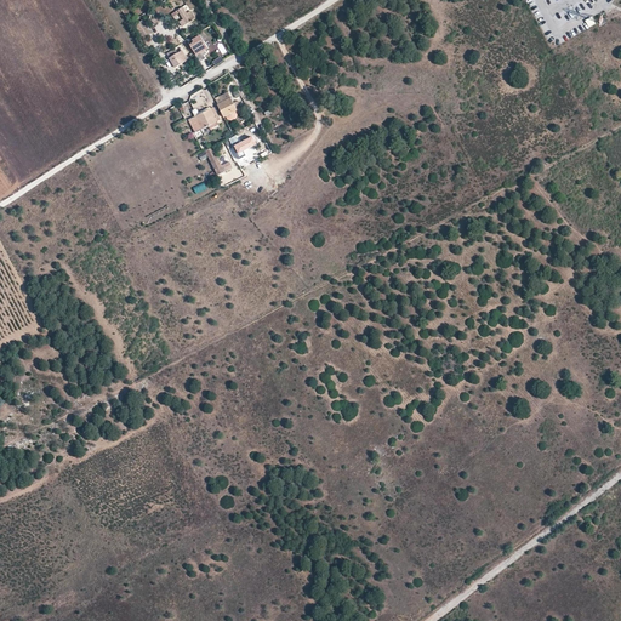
[(197,18),(192,10),(188,12),(183,6),(172,13),(174,16),(180,12),(182,16),(184,18),(181,21),(180,22),(183,27),(197,18)]
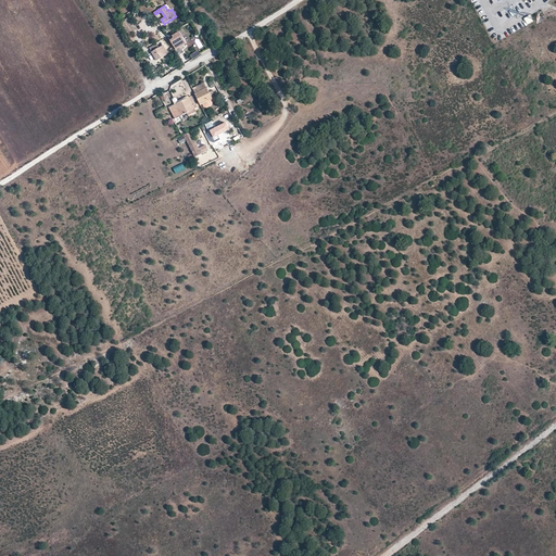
[(128,26),(134,22),(129,16),(121,22),(129,35),(133,33),(128,26)]
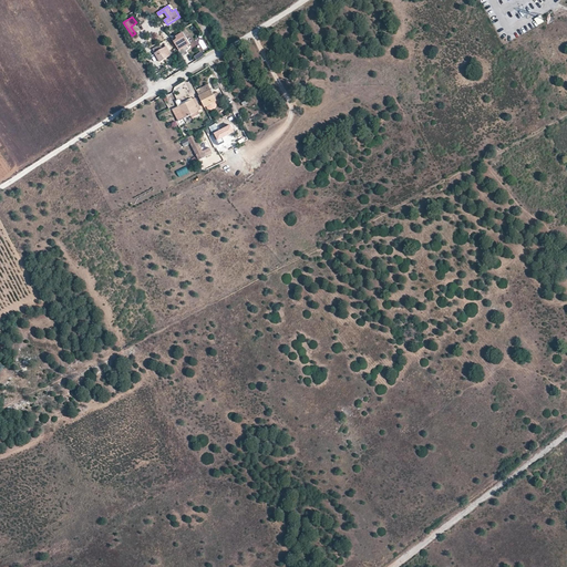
[(193,23),(191,18),(183,22),(186,27),(189,26),(193,23)]
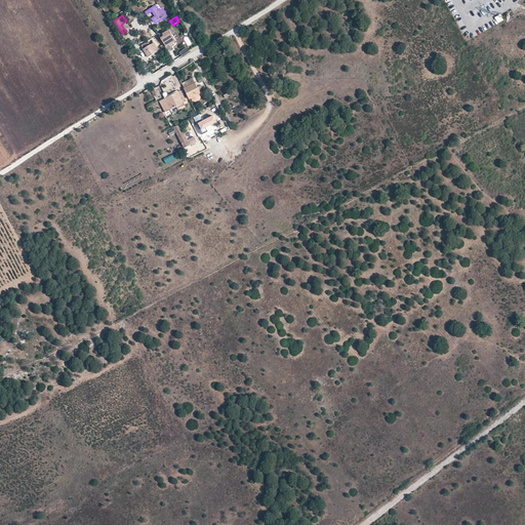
[(165,47),(176,40),(180,38),(175,32),(172,34),(169,30),(162,34),(165,39),(162,41),(164,44),(160,46),(161,49),(165,47)]
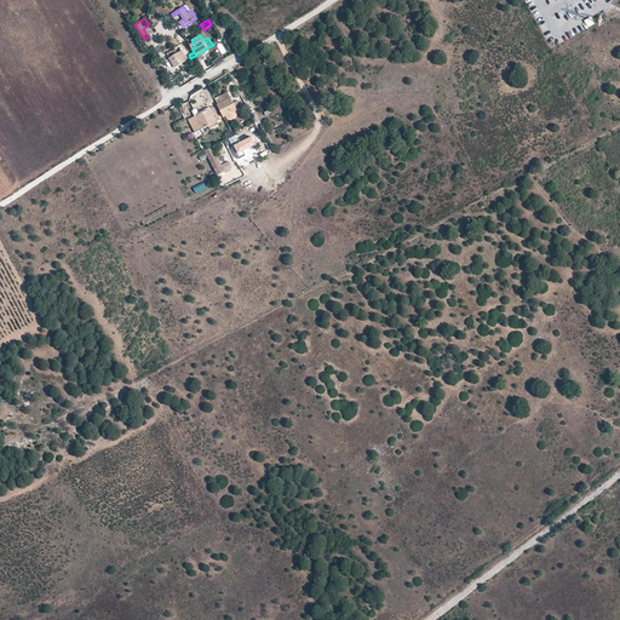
[(211,53),(208,47),(195,56),(199,61),(211,53)]
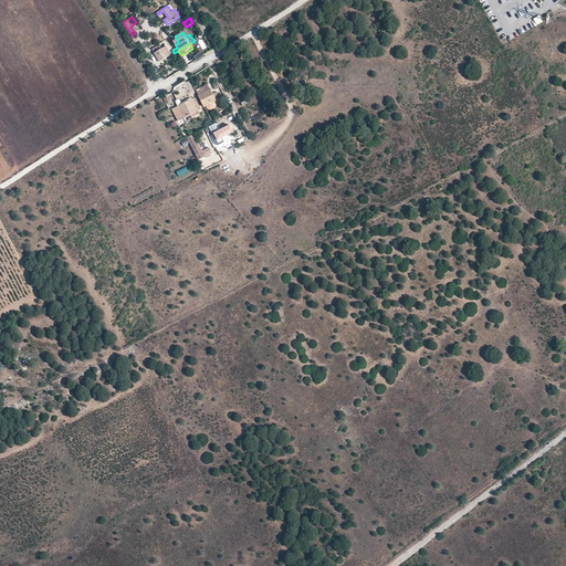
[(160,62),(171,55),(166,46),(163,49),(159,44),(152,49),(160,62)]
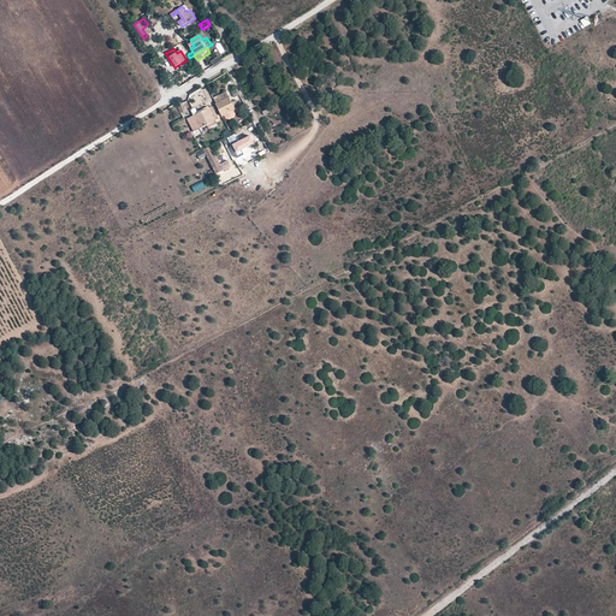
[(229,98),(226,93),(214,98),(217,104),(229,98)]
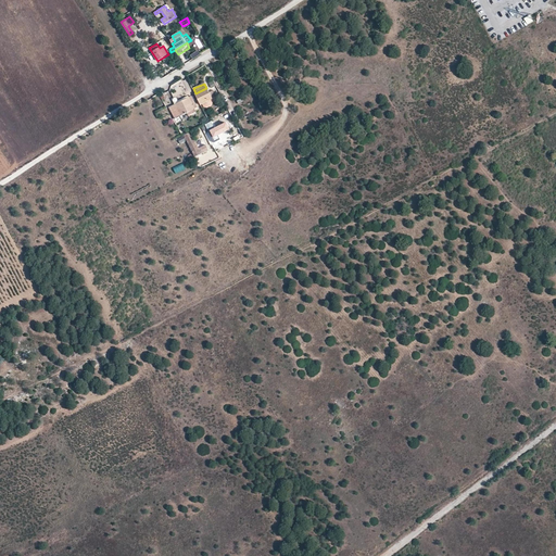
[(209,92),(206,88),(196,93),(201,104),(202,103),(212,99),(209,92)]
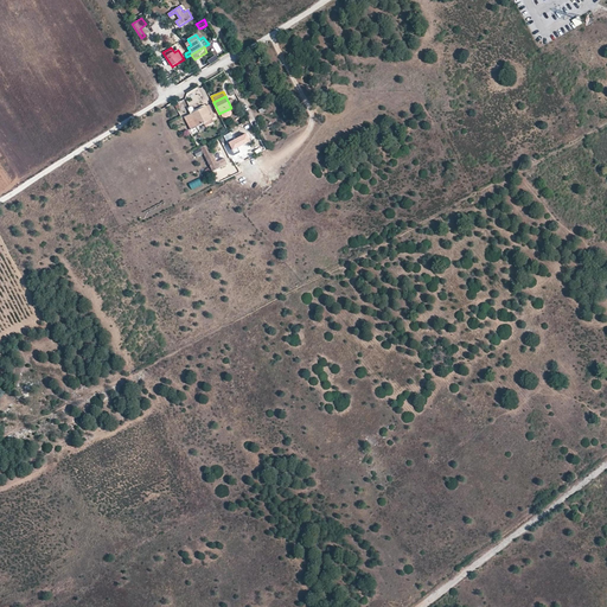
[(193,113),(184,117),(191,129),(204,122),(208,127),(216,123),(212,119),(216,116),(213,113),(211,114),(209,110),(206,106),(193,113)]
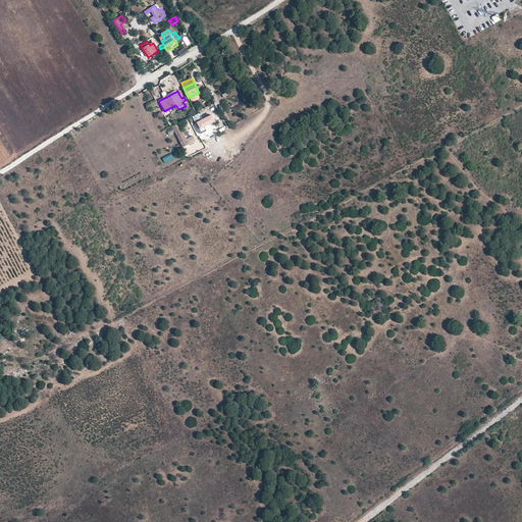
[(200,115),(194,118),(203,136),(209,132),(207,129),(211,127),(207,119),(203,121),(200,115)]
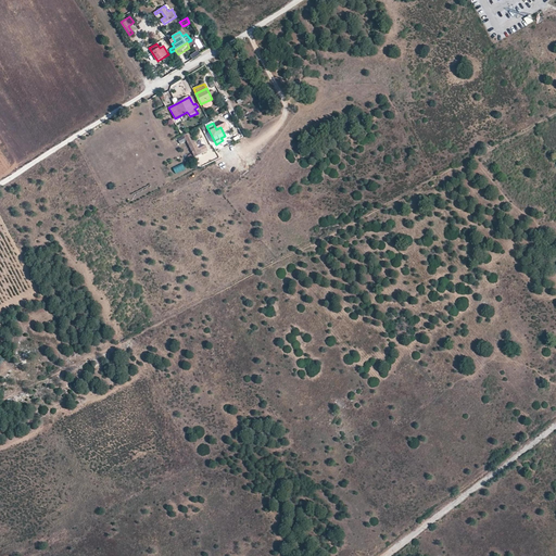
[(199,151),(189,133),(184,136),(186,140),(196,159),(213,150),(211,146),(207,147),(199,151)]
